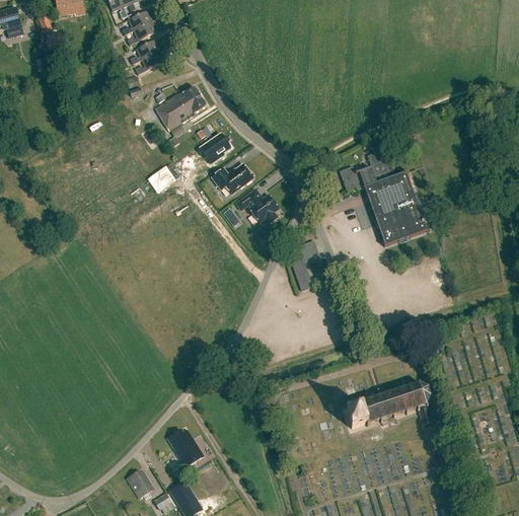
[(75,14),(85,13),(83,0),(55,0),(58,15),(75,12),(75,14)]
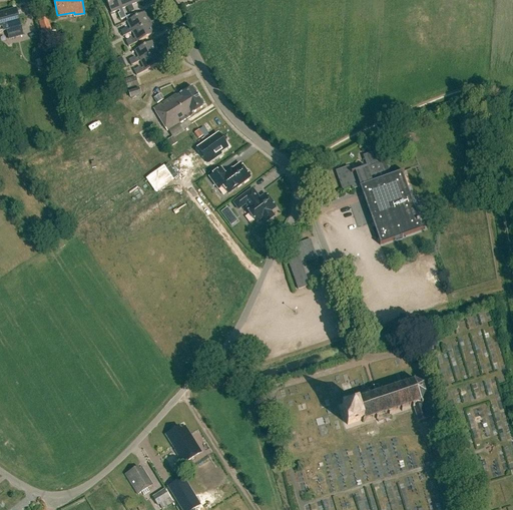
[(106,0),(111,11),(118,8),(120,10),(118,11),(120,18),(126,16),(126,15),(122,6),(119,0),(106,0)]
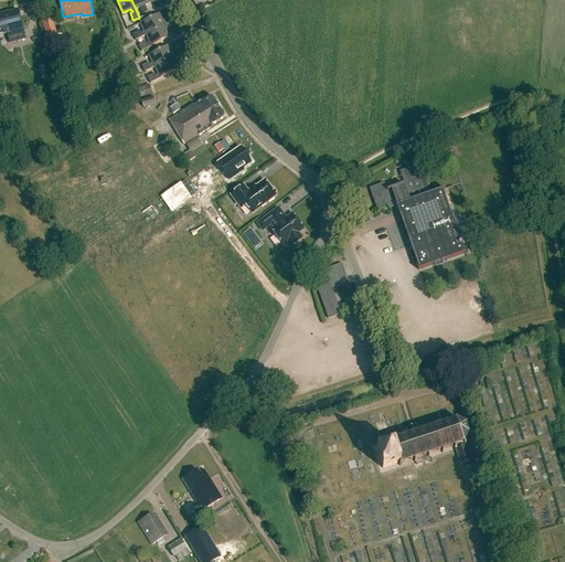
[(131,0),(135,7),(140,4),(142,12),(148,10),(145,3),(151,0),(131,0)]
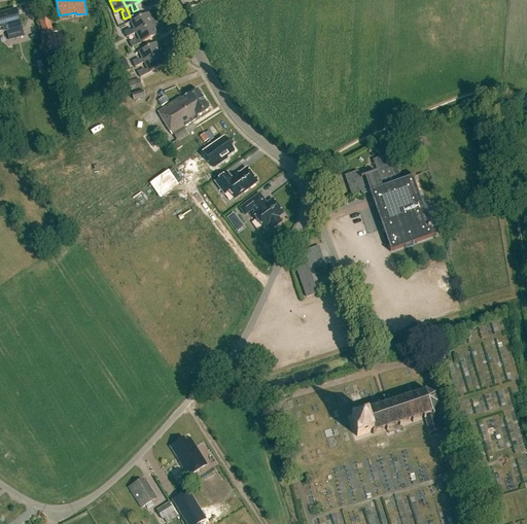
[(12,37),(24,34),(16,7),(0,10),(0,30),(9,28),(12,37)]
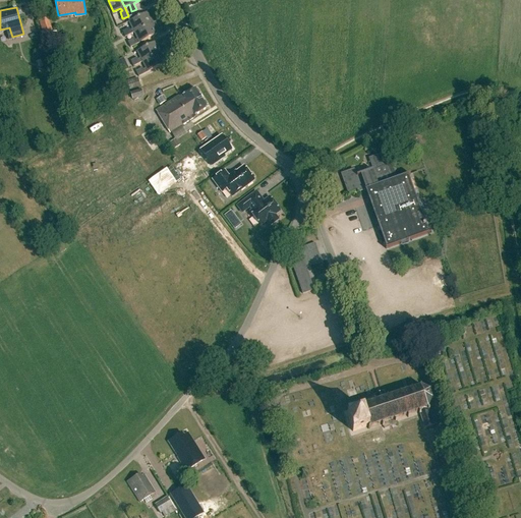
[(137,11),(128,15),(128,16),(129,19),(132,26),(130,27),(129,25),(122,30),(125,35),(134,31),(153,20),(147,10),(138,14),(137,11)]
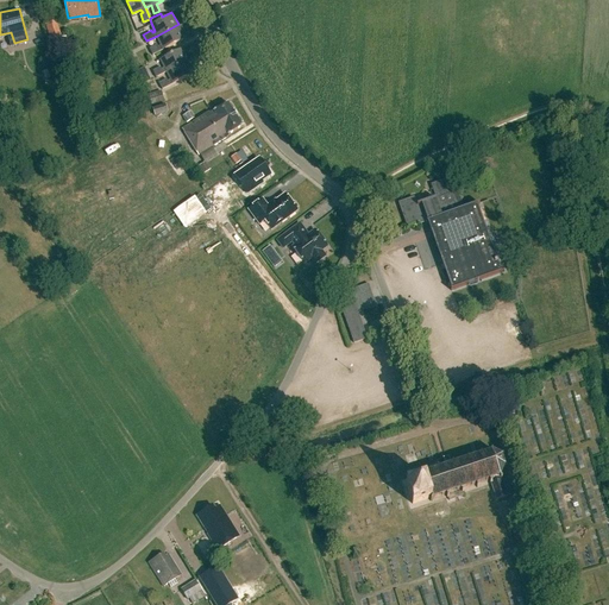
[(56,19),(45,23),(54,51),(69,46),(66,35),(62,36),(56,19)]
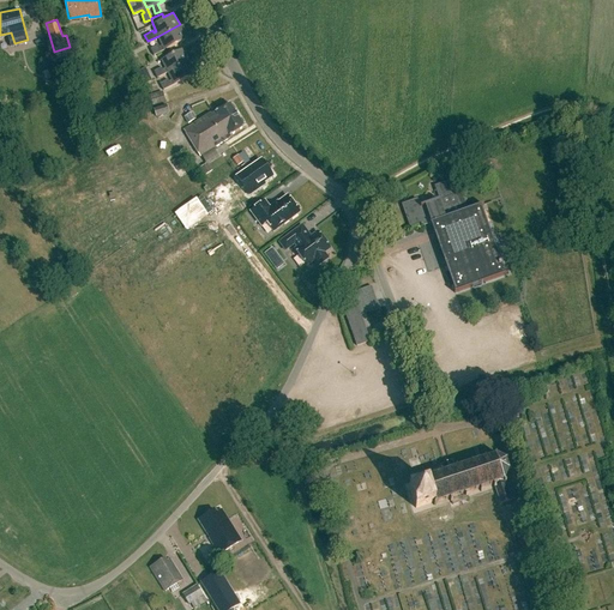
[(154,53),(186,37),(180,24),(158,36),(162,43),(160,44),(158,43),(151,47),(154,53)]
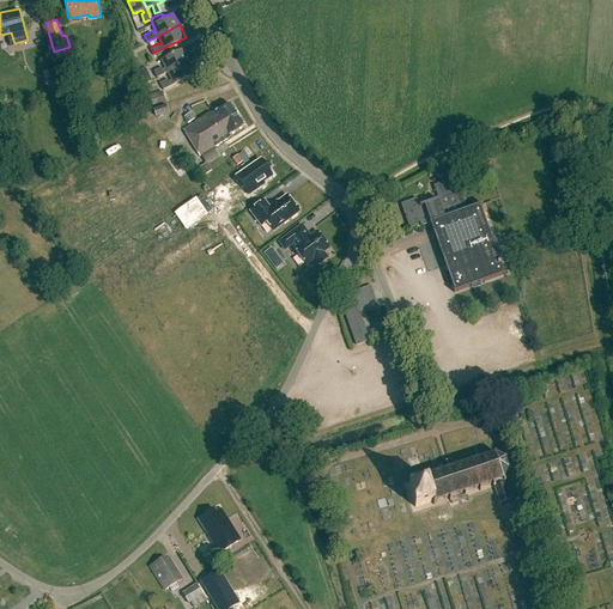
[(183,48),(162,59),(165,67),(163,68),(162,66),(155,71),(157,77),(168,71),(189,60),(183,48)]
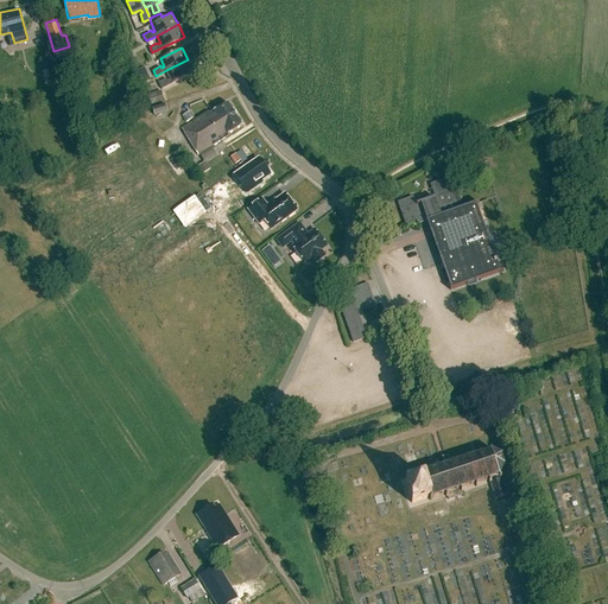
[(194,71),(188,59),(166,70),(170,78),(168,80),(166,77),(159,82),(163,88),(194,71)]
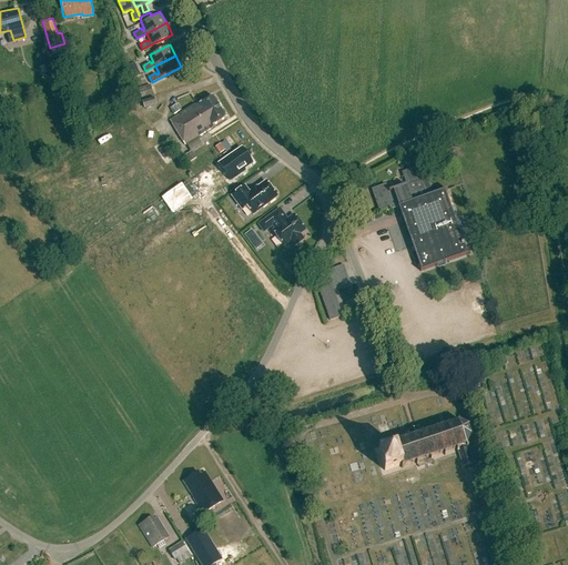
[(53,60),(40,64),(42,72),(49,70),(51,74),(58,72),(53,60)]
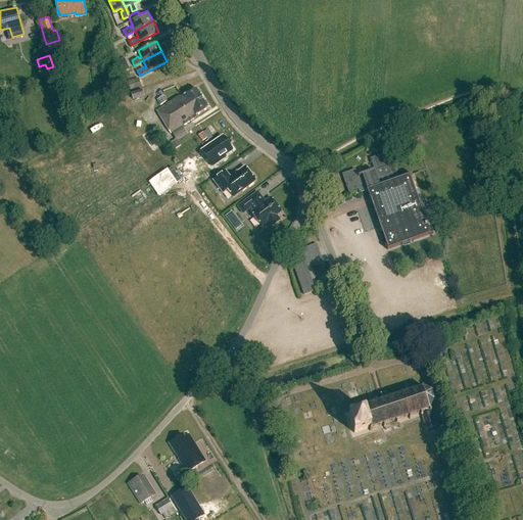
[(138,77),(126,81),(128,89),(141,85),(138,77)]
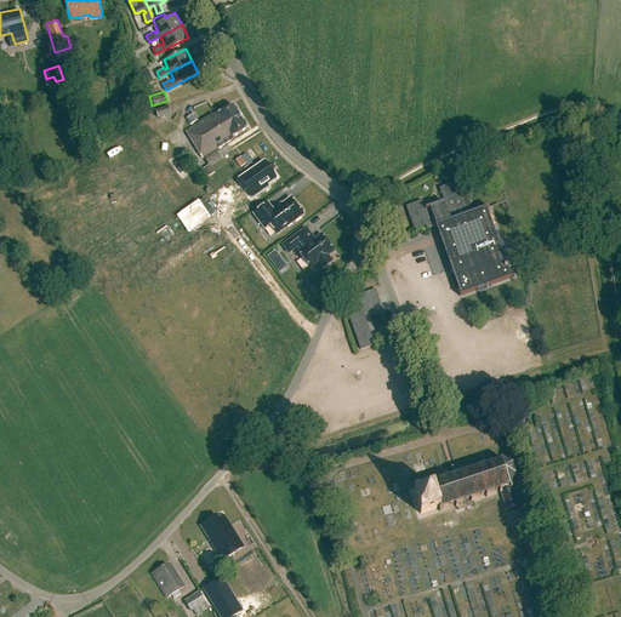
[(233,135),(248,126),(245,124),(246,121),(244,119),(241,118),(240,115),(239,116),(238,115),(238,114),(239,113),(237,110),(238,108),(235,104),(234,104),(232,102),(215,113),(212,112),(186,129),(194,142),(203,156),(232,137),(233,135)]
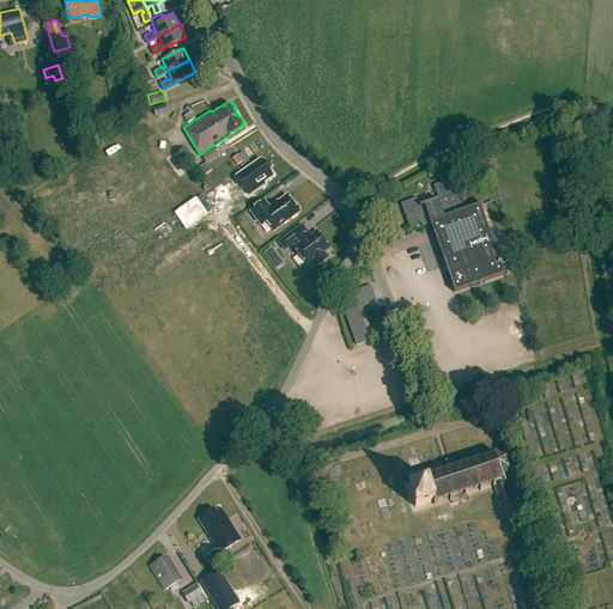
[(165,103),(155,107),(157,113),(168,109),(165,103)]
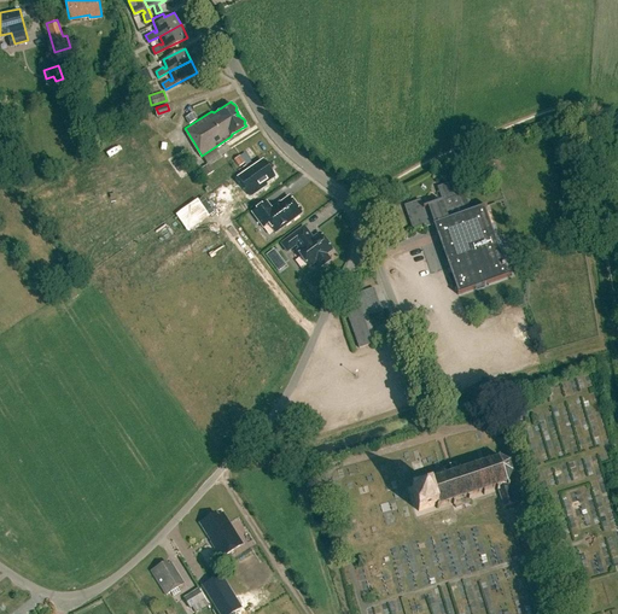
[(489,171),(495,169),(488,150),(473,156),(479,171),(488,168),(489,171)]
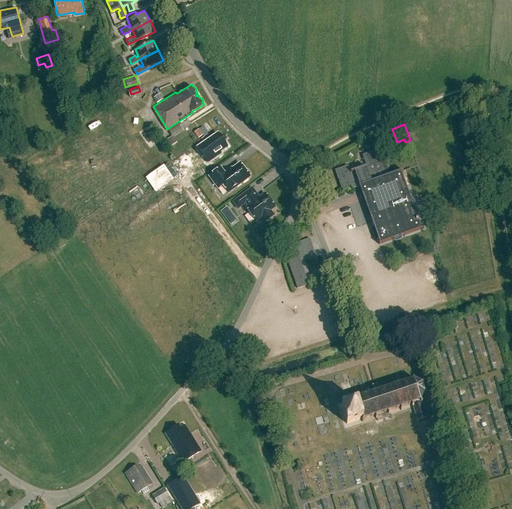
[(198,136),(203,133),(199,127),(194,130),(198,136)]
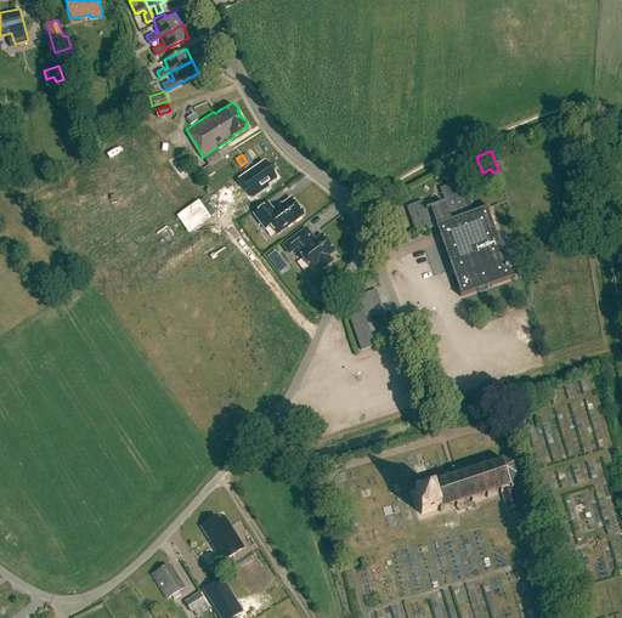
[(266,182),(276,176),(265,160),(239,177),(252,196),(269,185),(266,182)]
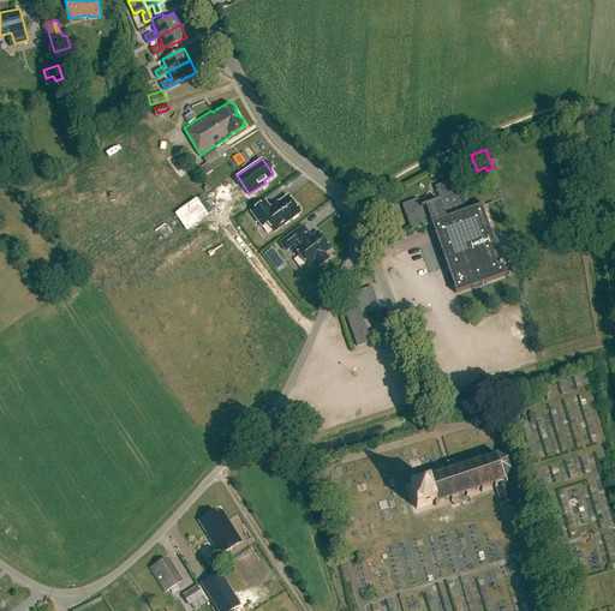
[(208,161),(201,165),(206,173),(213,168),(208,161)]
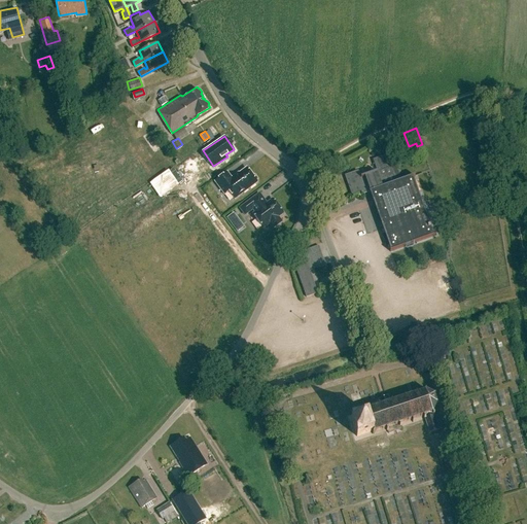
[(374,161),(377,171),(378,170),(383,185),(371,189),(371,190),(370,190),(370,193),(373,191),(392,248),(389,249),(390,250),(435,235),(434,233),(432,234),(429,225),(431,225),(430,223),(429,224),(413,177),(415,176),(414,175),(396,181),(387,153),(374,159),(374,161)]
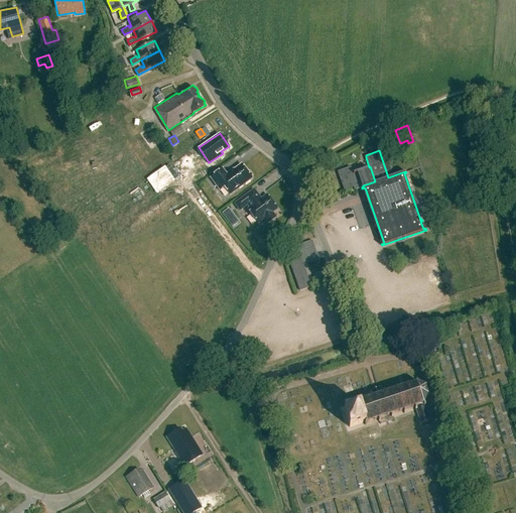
[(224,185),(230,193),(238,186),(237,186),(243,182),(252,176),(251,175),(251,172),(248,169),(246,168),(241,162),(227,173),(223,166),(210,175),(220,188),(224,185)]
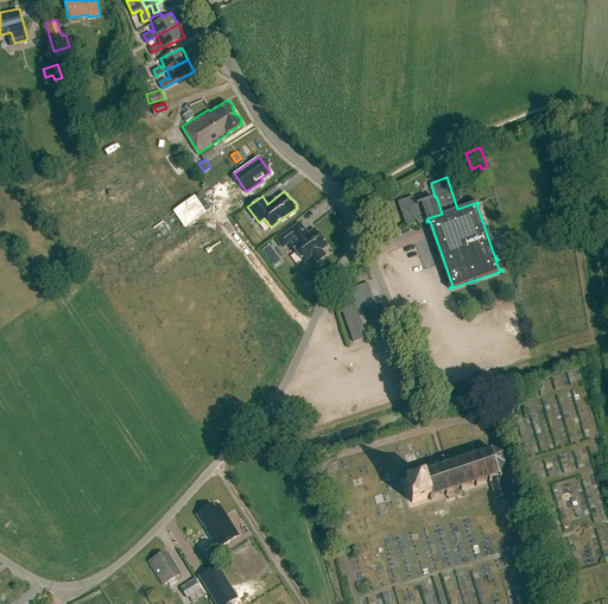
[(436,196),(435,197),(415,204),(412,196),(400,199),(398,204),(404,223),(400,224),(400,226),(426,217),(428,218),(442,214),(436,196)]
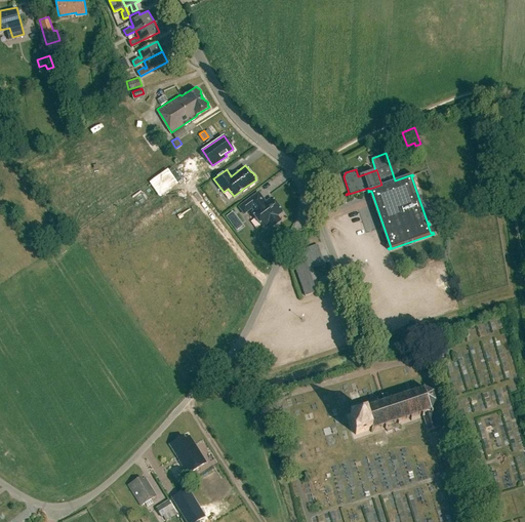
[(282,210),(272,196),(266,200),(258,191),(239,205),(244,212),(252,206),(254,209),(252,211),(263,225),(269,221),(272,226),(281,218),(277,214),(282,210)]
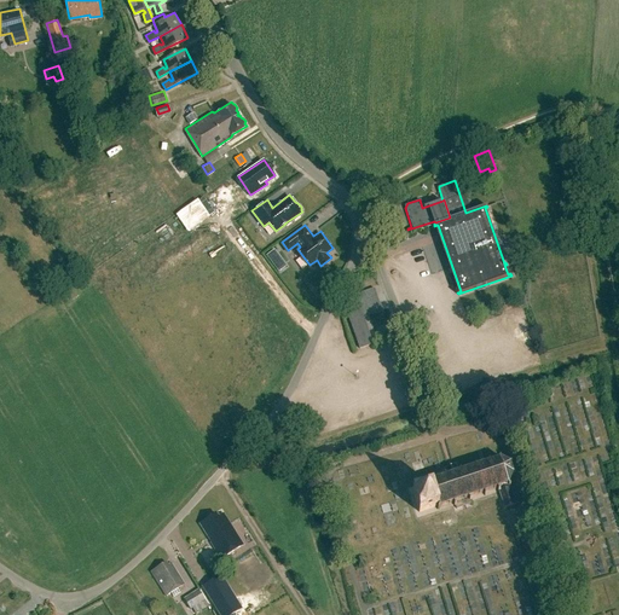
[(278,270),(287,264),(275,248),(266,254),(278,270)]
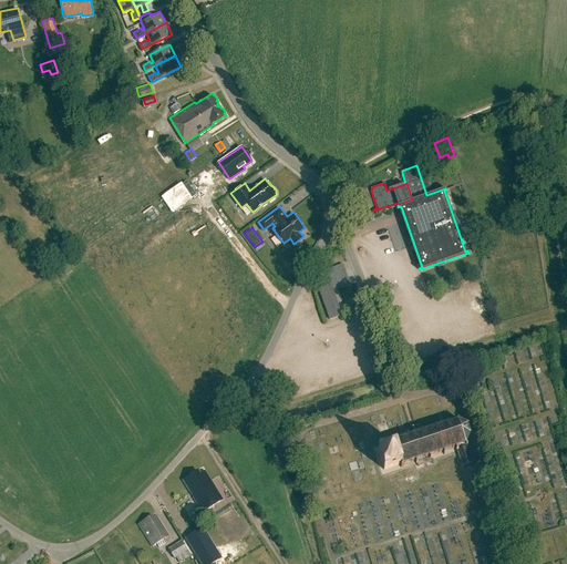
[(348,275),(343,263),(313,273),(318,286),(348,275)]
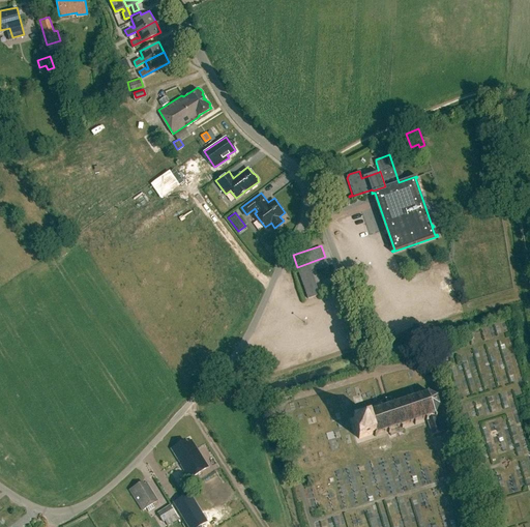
[(314,268),(301,272),(310,296),(324,291),(320,276),(317,277),(314,268)]
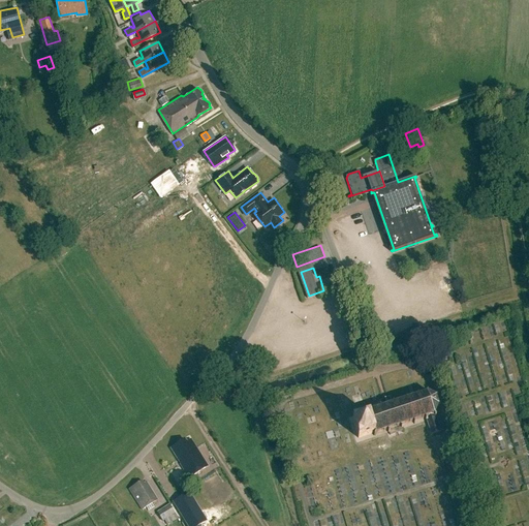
[(434,395),(427,392),(427,389),(425,389),(425,392),(418,394),(417,391),(415,392),(415,394),(406,397),(406,395),(404,395),(405,398),(394,401),(393,399),(392,400),(392,402),(391,403),(389,396),(380,398),(382,405),(380,406),(380,403),(377,404),(378,407),(367,410),(365,408),(363,410),(366,412),(351,418),(356,436),(372,431),(372,434),(375,434),(375,432),(385,428),(386,431),(389,430),(390,433),(402,429),(400,426),(402,426),(401,423),(411,420),(412,423),(414,422),(413,420),(424,416),(424,419),(426,419),(431,433),(439,430),(434,412),(437,406),(440,406),(440,404),(436,404),(434,397),(437,395),(435,393),(434,395)]
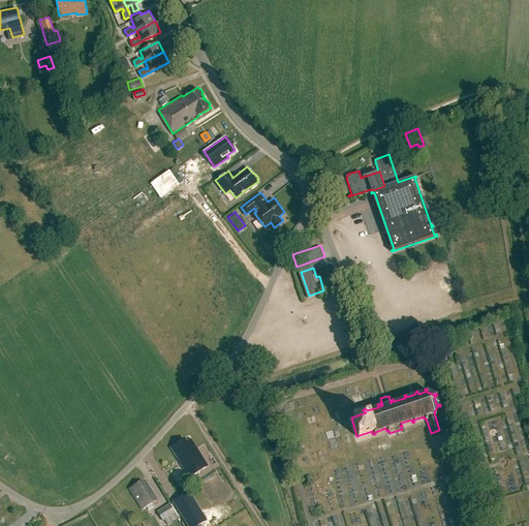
[(189,476),(208,465),(191,438),(186,441),(185,438),(172,446),(181,462),(180,463),(189,476)]
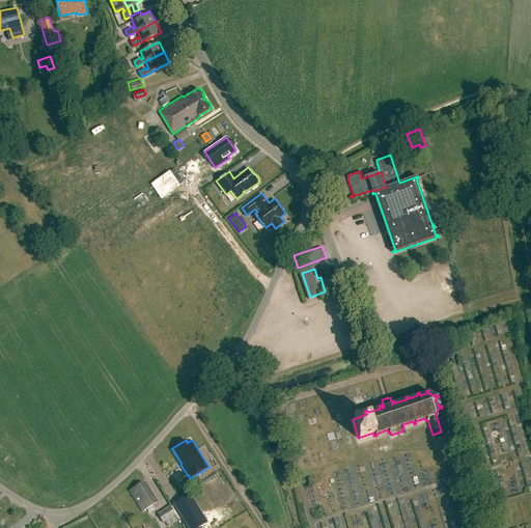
[(201,477),(194,482),(200,492),(207,487),(201,477)]
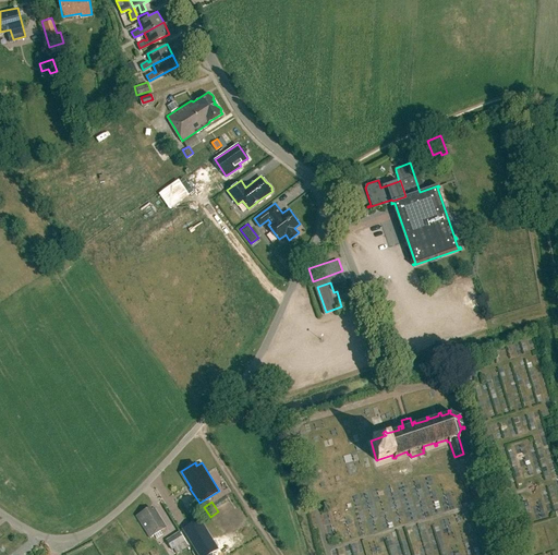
[(149,535),(166,525),(154,506),(150,508),(148,505),(135,515),(149,535)]
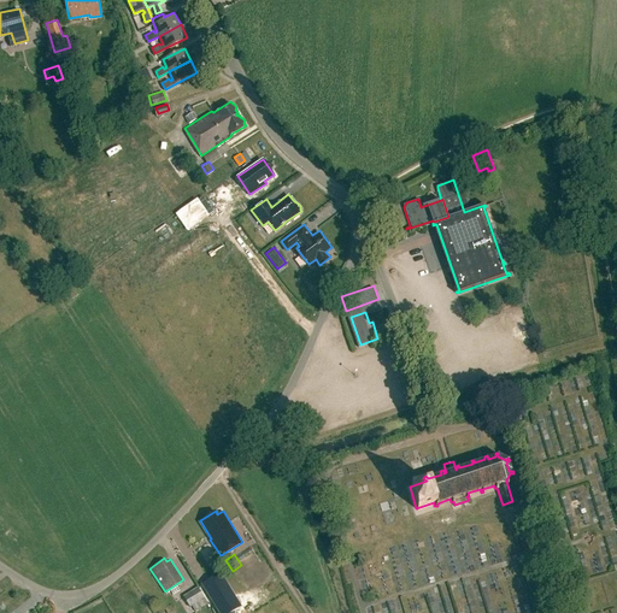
[(198,585),(183,595),(189,605),(192,603),(195,609),(207,602),(198,585)]
